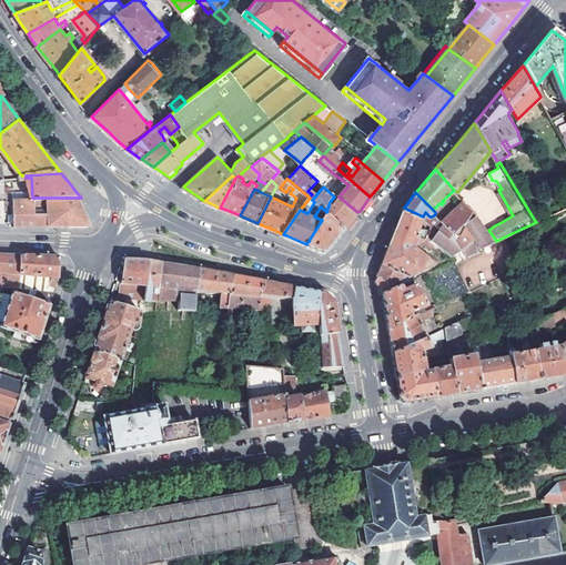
[(357,212),(339,197),(337,199),(326,212),(345,228),(350,222),(355,215),(357,212)]
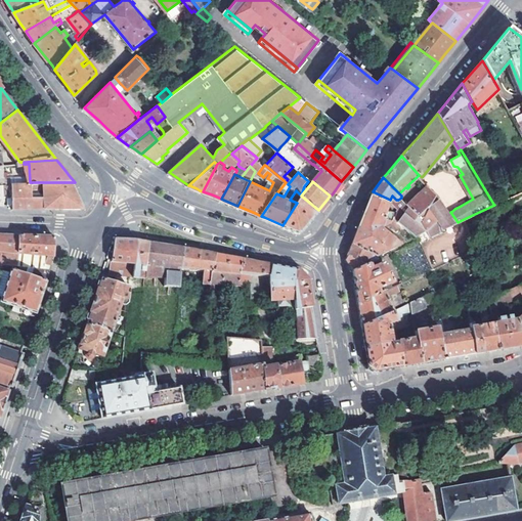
[(80,194),(77,188),(75,182),(30,182),(14,182),(14,206),(85,207),(83,201),(80,194)]
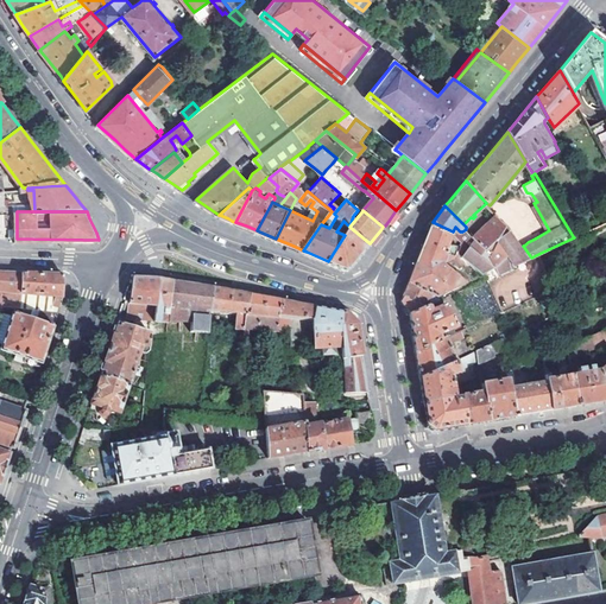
[(496,213),(474,236),(475,237),(491,253),(500,235),(506,224),(496,213)]
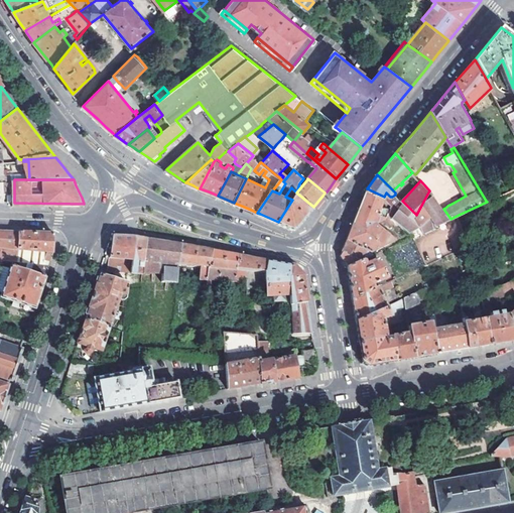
[(360,207),(354,222),(366,224),(378,221),(386,218),(387,212),(389,205),(381,204),(384,197),(367,188),(365,191),(360,207)]
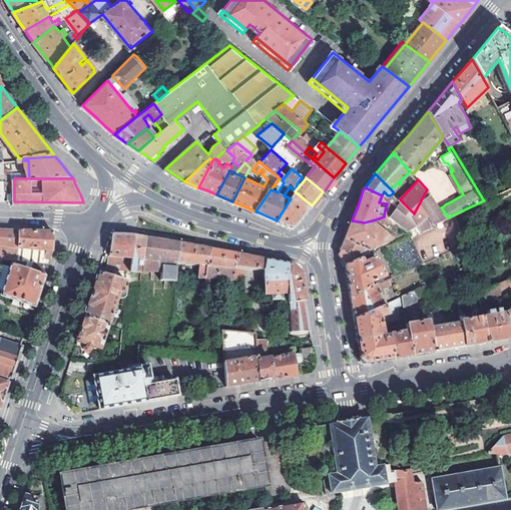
[(291,198),(277,220),(291,226),(294,225),(297,225),(311,207),(312,205),(295,191),(291,198)]
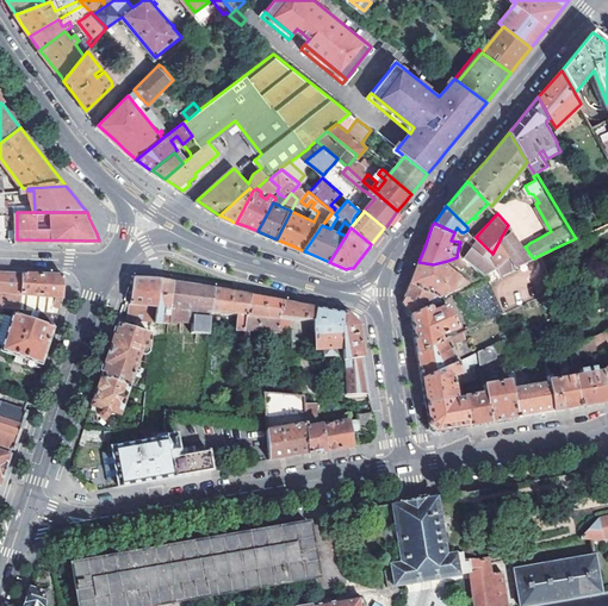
[(512,229),(502,236),(492,254),(498,264),(510,255),(519,266),(533,258),(525,247),(512,229)]
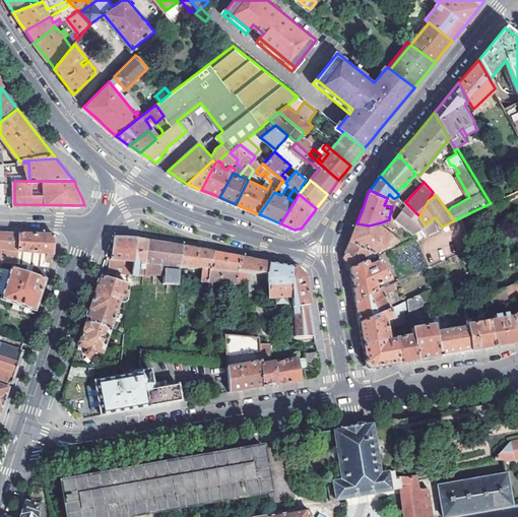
[(428,232),(425,225),(419,216),(406,203),(396,217),(402,222),(404,224),(417,237),(428,232)]
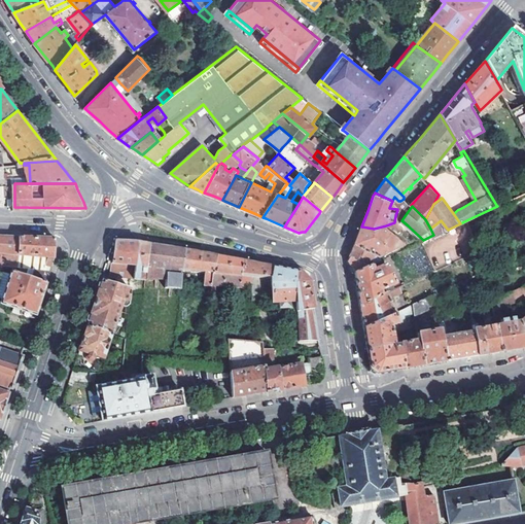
[(404,230),(408,225),(401,220),(398,218),(395,216),(394,222),(400,229),(401,228),(404,230)]
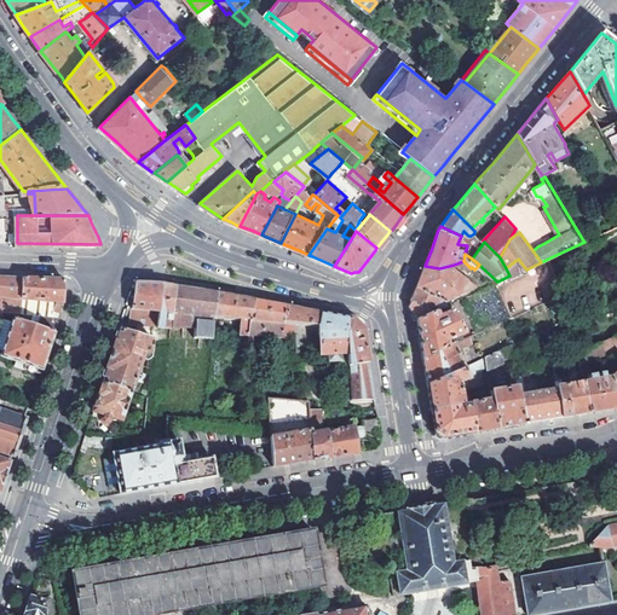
[(424,270),(417,284),(445,302),(474,286),(454,265),(439,268),(425,266),(424,270)]
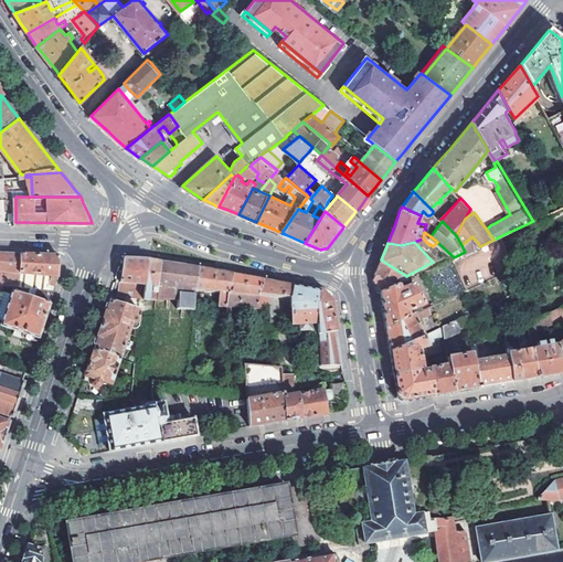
[(454,257),(439,244),(431,254),(441,264),(454,257)]
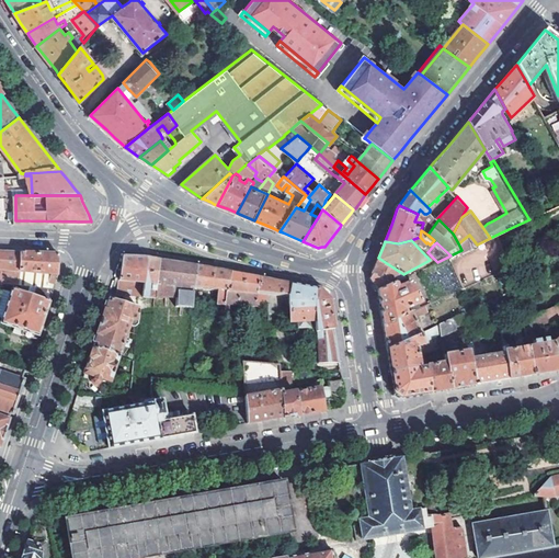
[(49,279),(57,281),(60,271),(59,271),(60,262),(60,255),(56,251),(27,249),(0,248),(0,264),(42,269),(40,274),(49,277),(49,279)]
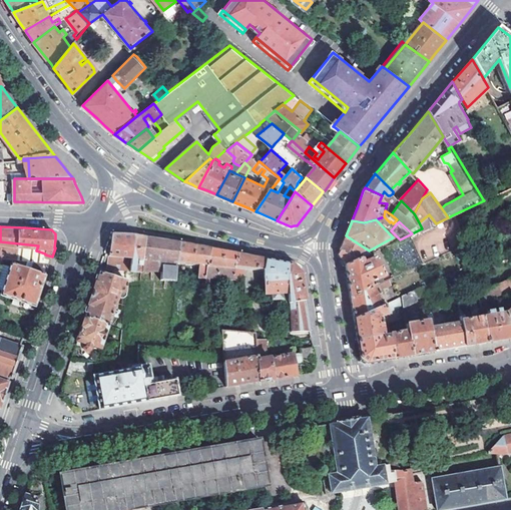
[(132,269),(136,233),(132,233),(117,232),(112,231),(112,235),(112,238),(111,245),(108,266),(129,268),(132,269)]
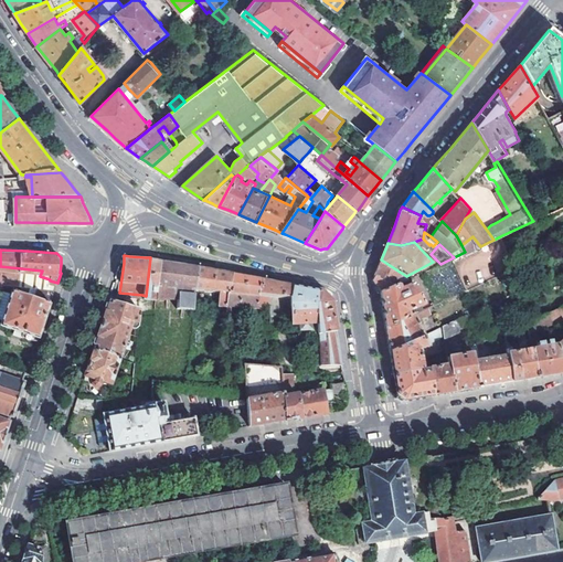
[(158,297),(162,260),(158,258),(150,257),(146,296),(142,295),(141,307),(141,310),(148,310),(149,300),(145,299),(146,297),(158,297)]
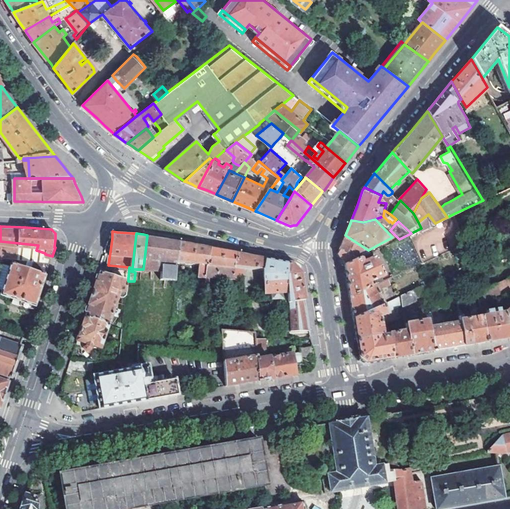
[(166,260),(170,239),(157,237),(147,235),(143,269),(164,268),(165,260),(166,260)]
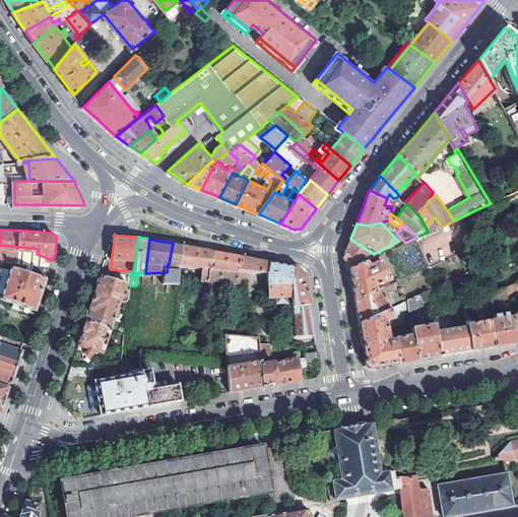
[(344,256),(351,267),(362,263),(366,258),(370,261),(376,258),(374,254),(350,239),(347,246),(344,256)]
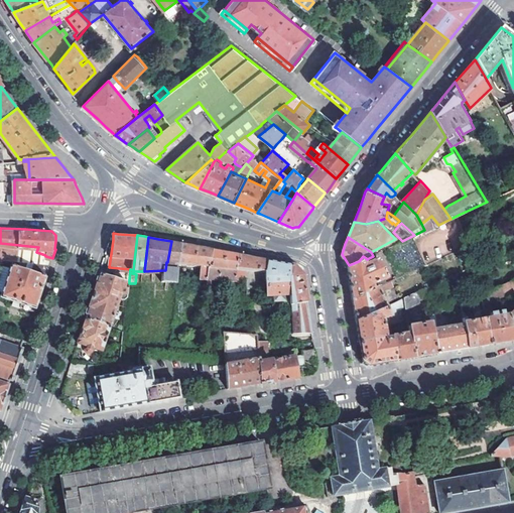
[(179,263),(183,243),(181,243),(171,241),(167,262),(166,262),(165,270),(164,279),(176,280),(177,280),(179,269),(179,263)]
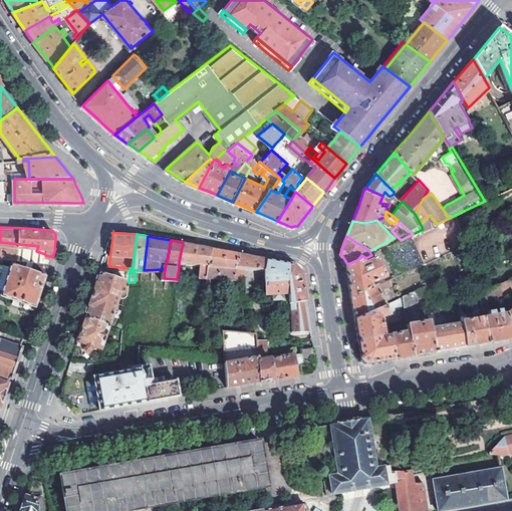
[(0,256),(33,260),(50,262),(52,257),(45,255),(45,254),(36,251),(38,246),(0,242),(0,256)]
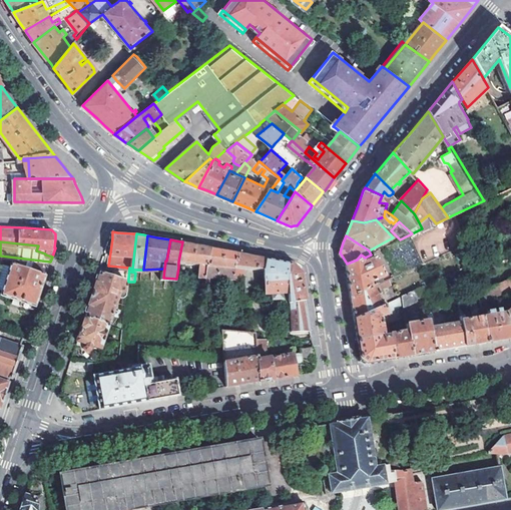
[(210,264),(213,247),(184,242),(182,241),(178,262),(178,268),(196,270),(197,263),(201,264),(200,275),(201,275),(200,283),(208,283),(208,282),(209,264),(210,264)]
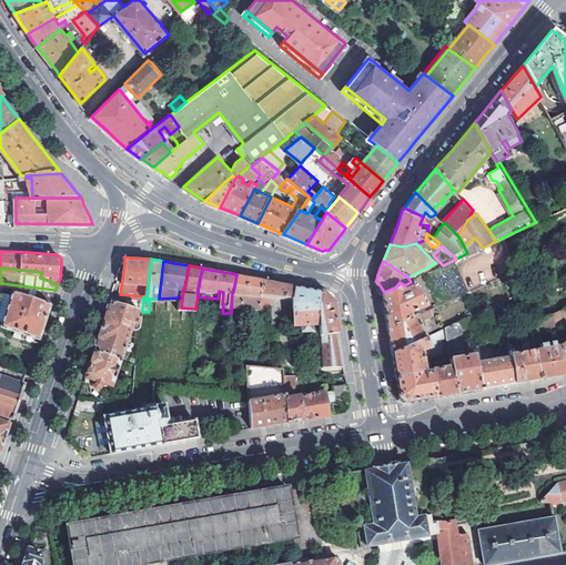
[(261,295),(264,279),(260,278),(236,274),(233,292),(232,292),(231,312),(235,312),(236,305),(261,308),(261,305),(274,306),(274,296),(261,295)]
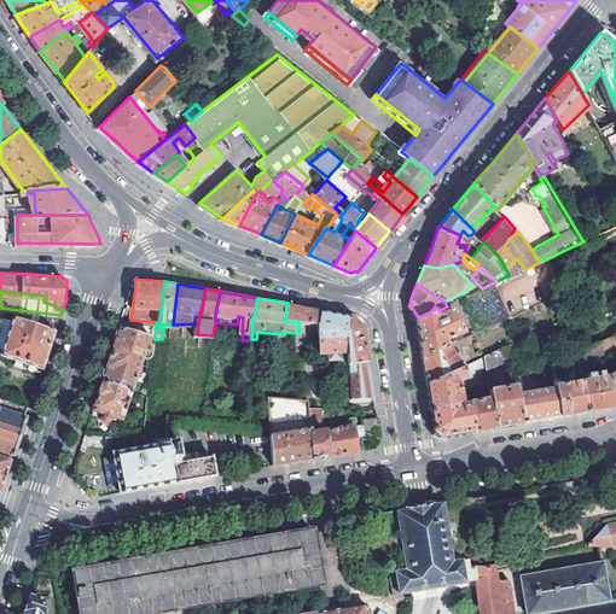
[(323,325),(323,310),(318,309),(302,305),(288,303),(284,321),(298,322),(323,325)]
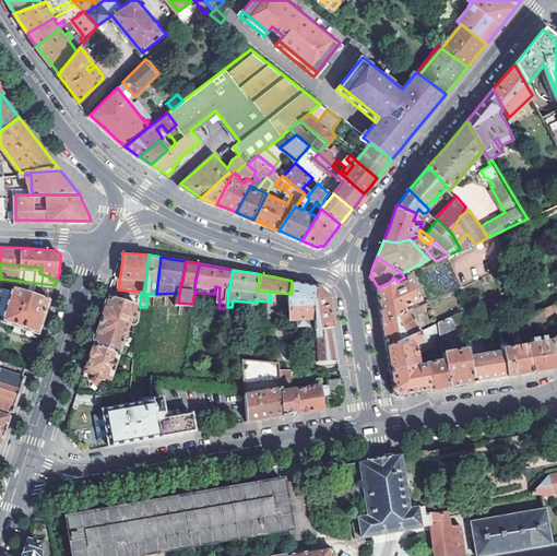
[(381,316),(382,322),(405,311),(403,307),(419,299),(410,279),(396,285),(394,282),(394,281),(389,283),(378,287),(377,288),(380,305),(381,316)]
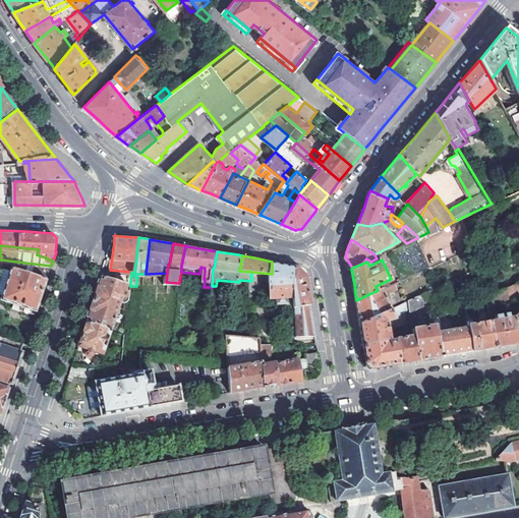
[(293,275),(294,265),(290,265),(272,262),(272,274),(251,272),(251,281),(251,283),(252,284),(270,284),(272,298),(295,295),(293,275)]
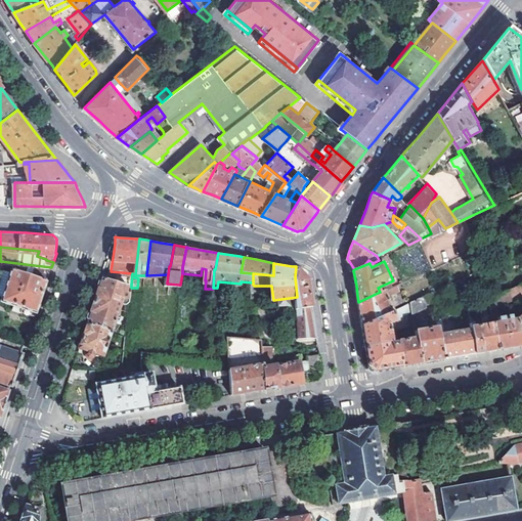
[(22,309),(36,313),(51,267),(34,265),(32,272),(11,266),(10,269),(3,266),(0,275),(0,293),(2,294),(1,298),(23,305),(22,309)]
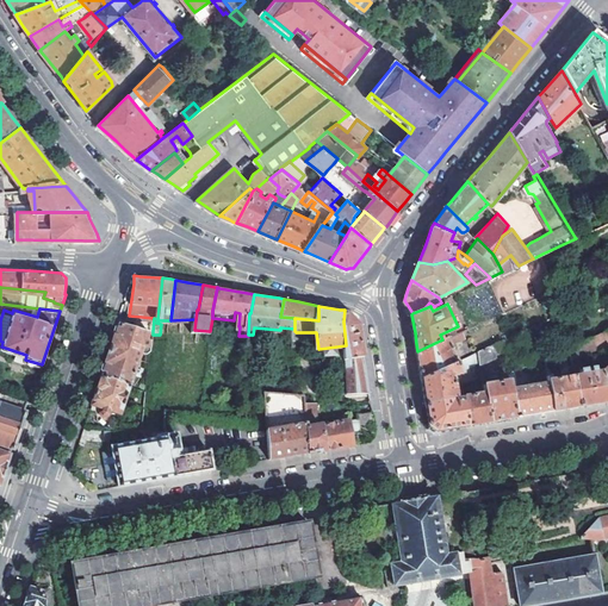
[(348,392),(371,391),(370,382),(359,323),(358,320),(349,311),(345,310),(343,322),(346,345),(348,392)]
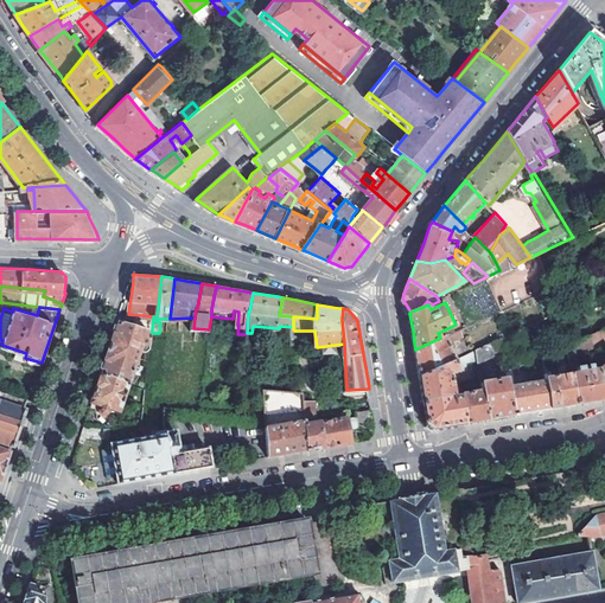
[(152,333),(152,329),(119,319),(102,372),(131,382),(144,341),(151,342),(152,333)]
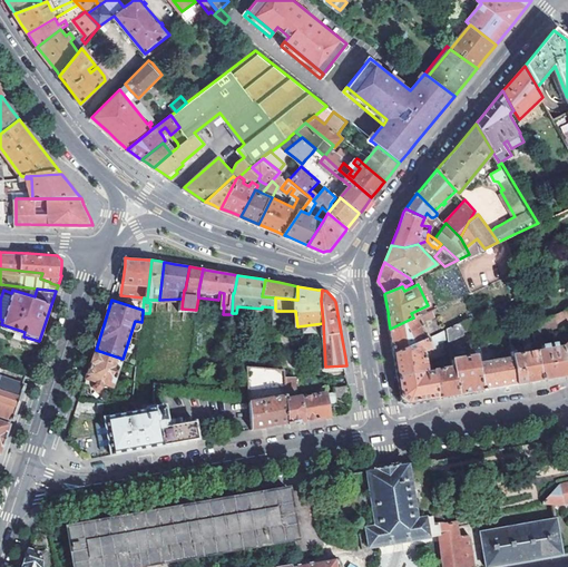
[(567,306),(539,319),(534,322),(536,333),(567,319),(567,306)]
